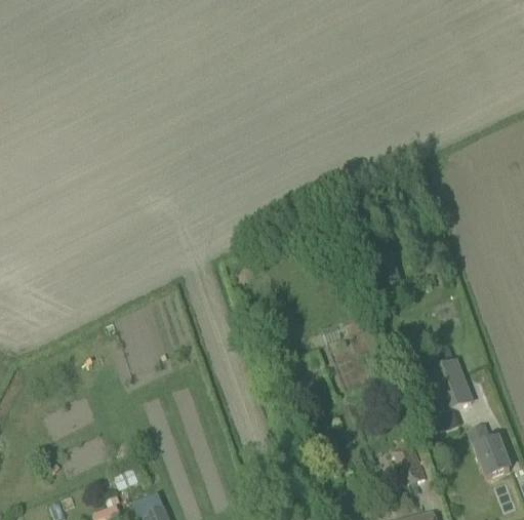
[(359,315),(344,320),(349,332),(363,327),(359,315)]
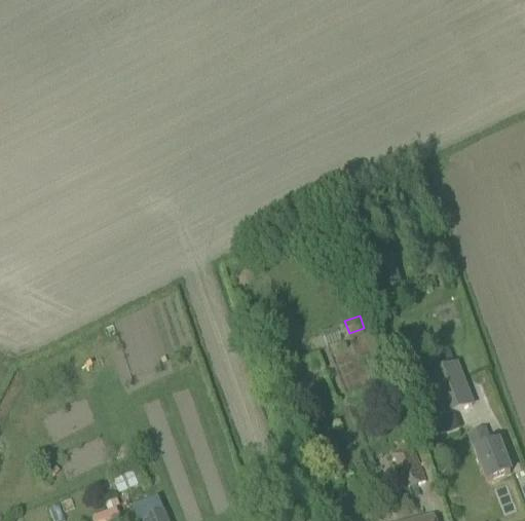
[(434,373),(448,413),(476,403),(460,363),(434,373)]
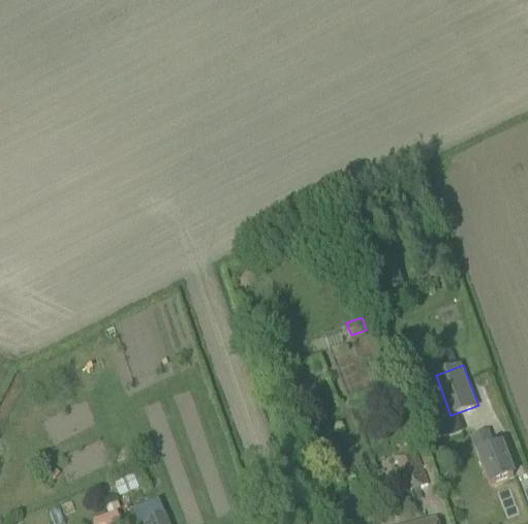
[(514,473),(506,454),(502,442),(495,445),(490,430),(473,436),(490,482),(514,473)]
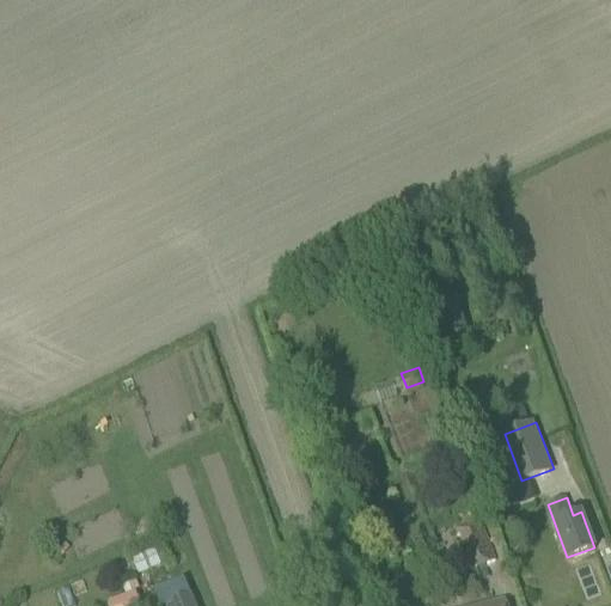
[(482,514),(456,524),(470,564),(496,556),(482,514)]
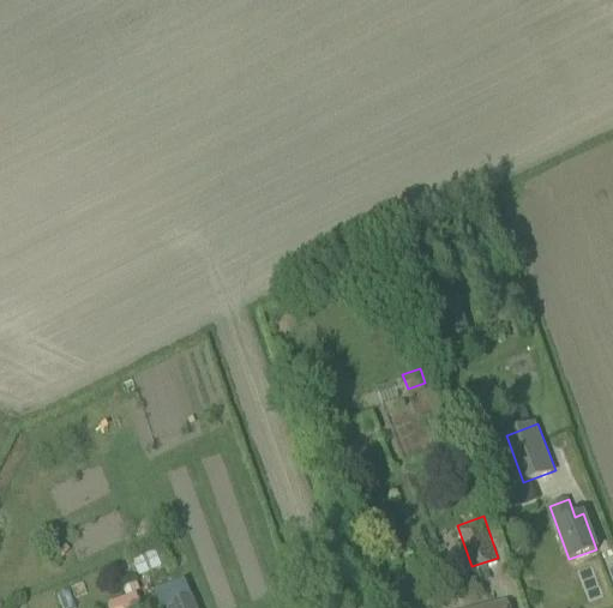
[(133,557),(139,572),(161,563),(155,548),(133,557)]
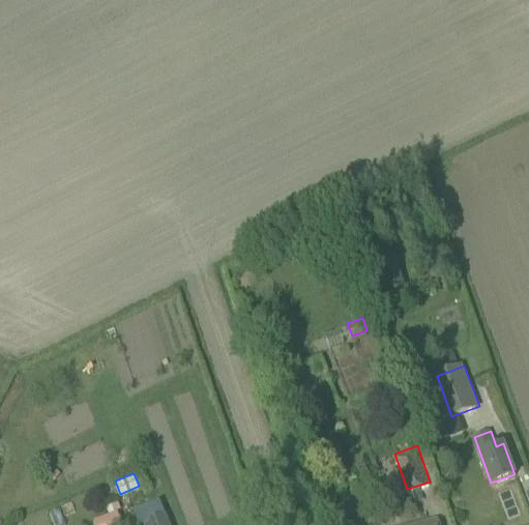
[(121,524),(117,511),(93,519),(95,524),(121,524)]
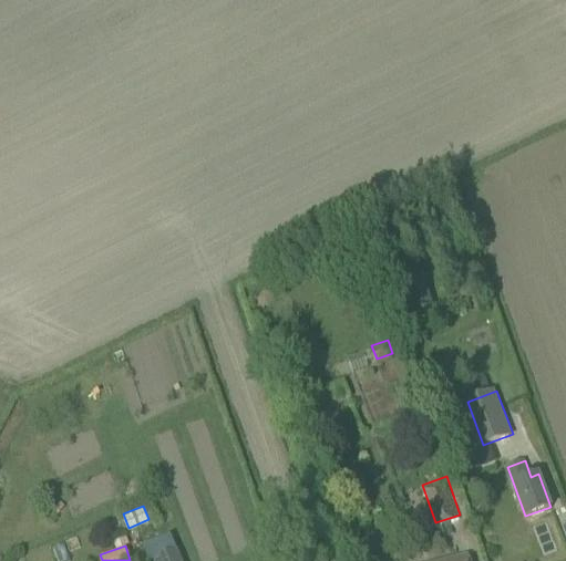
[(181,560),(177,550),(154,559),(155,560),(181,560)]
